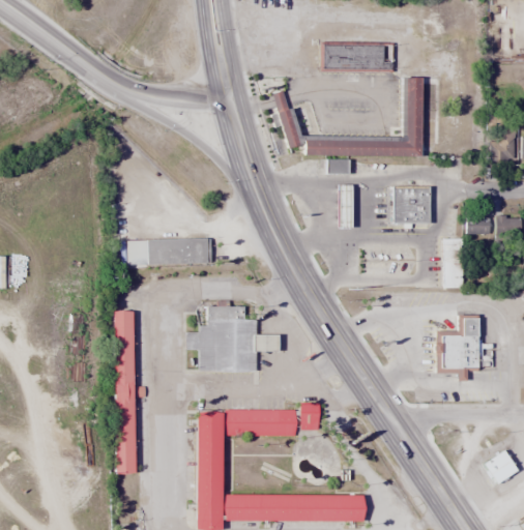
[(396,43),(325,43),(325,69),(396,70),(396,43)]
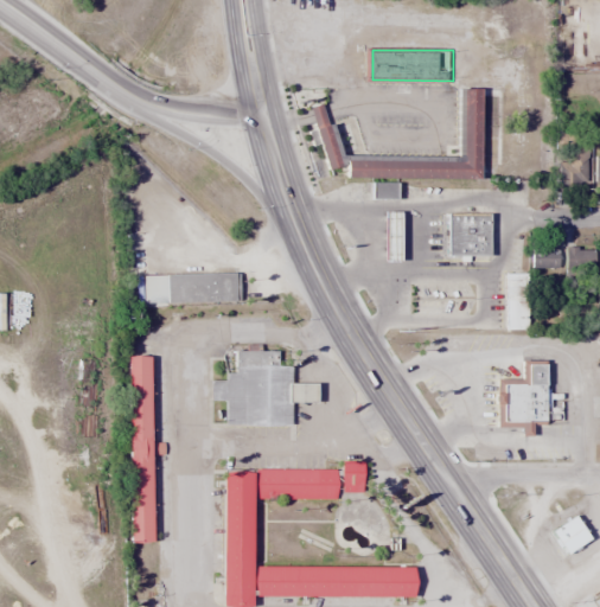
[(483,179),(483,163),(504,163),(504,109),(483,109),(483,88),(466,88),(464,159),(349,157),(349,177),(483,179)]
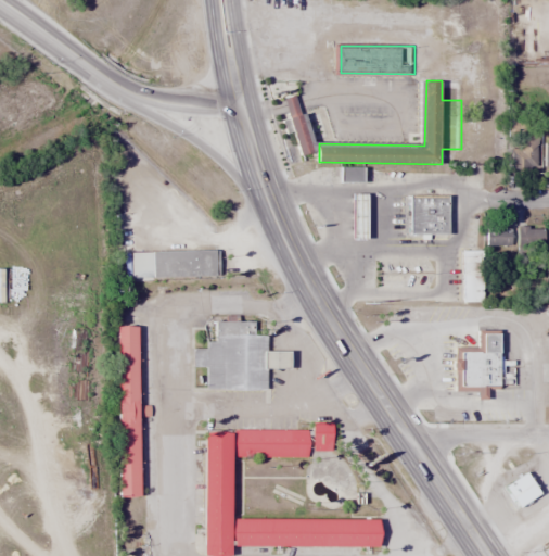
[(286,99),(302,154),(314,151),(298,96),(286,99)]
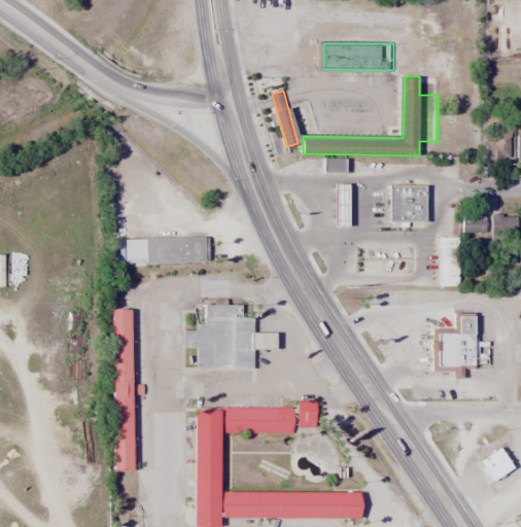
[(489,161),(515,161),(515,125),(499,125),(499,137),(489,137),(489,161)]
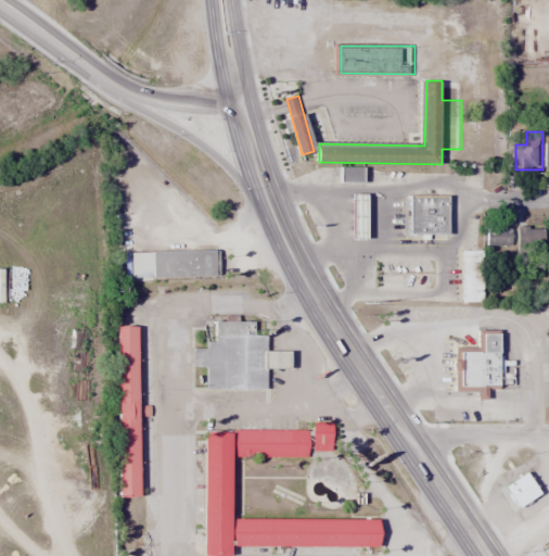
[(367,230),(367,193),(356,193),(356,230),(367,230)]
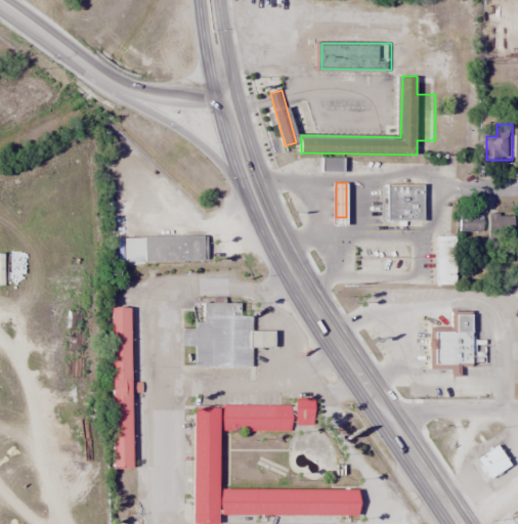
[(427,219),(427,183),(389,183),(389,219),(427,219)]
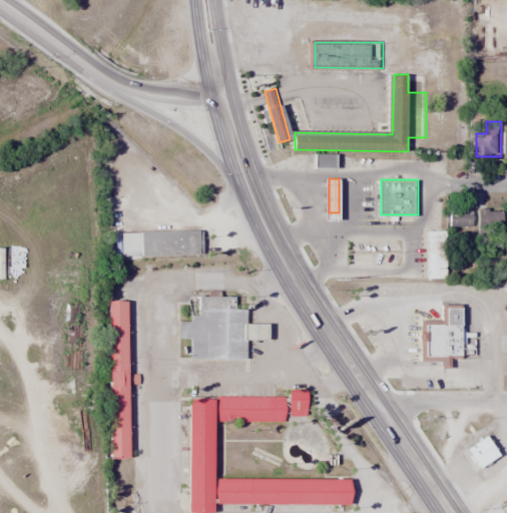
[(476,226),(476,208),(452,208),(452,226),(476,226)]
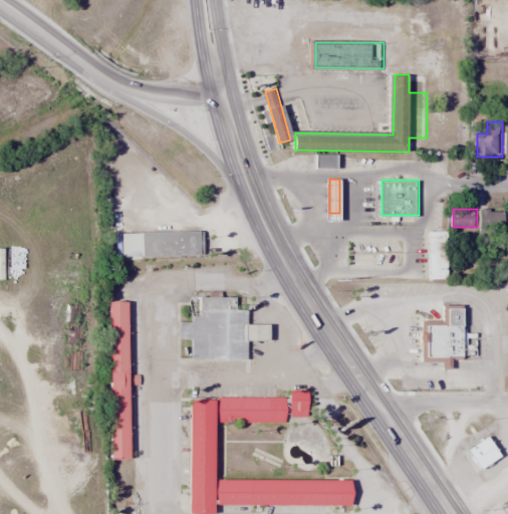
[(507,229),(507,209),(483,209),(483,229),(507,229)]
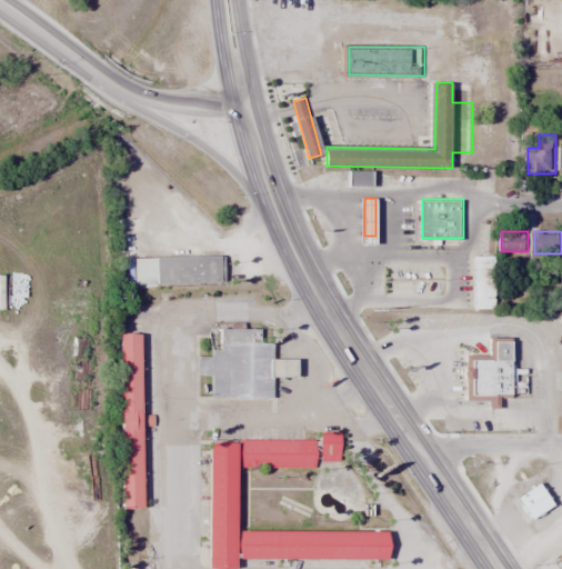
[(477,308),(498,308),(498,256),(477,256),(477,308)]
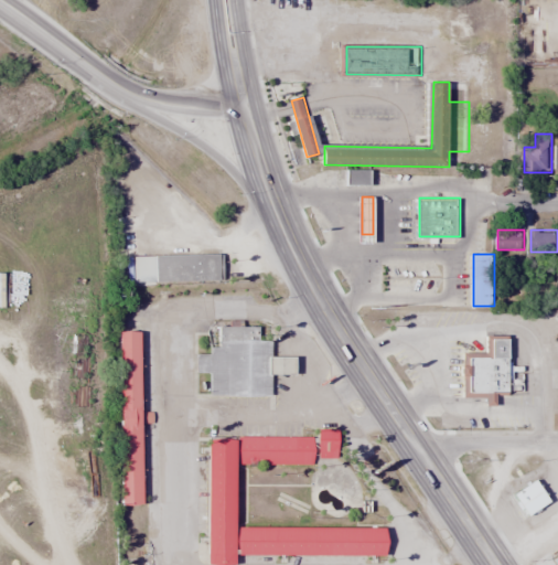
[(214,395),(274,396),(275,373),(299,374),(299,355),(275,355),(275,339),(265,339),(265,326),(223,326),(222,351),(201,350),(201,373),(214,373),(214,395)]
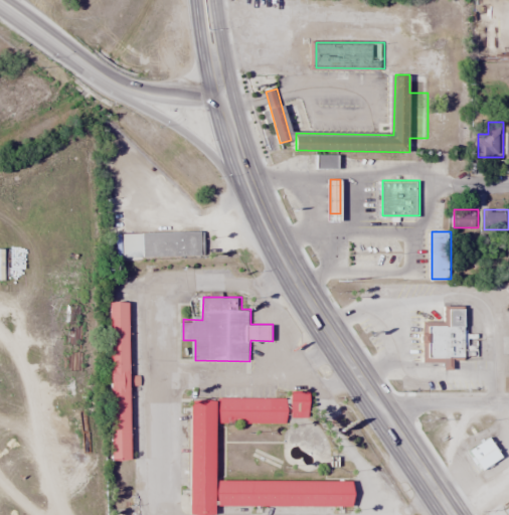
[(466,359),(466,323),(428,323),(428,359),(466,359)]
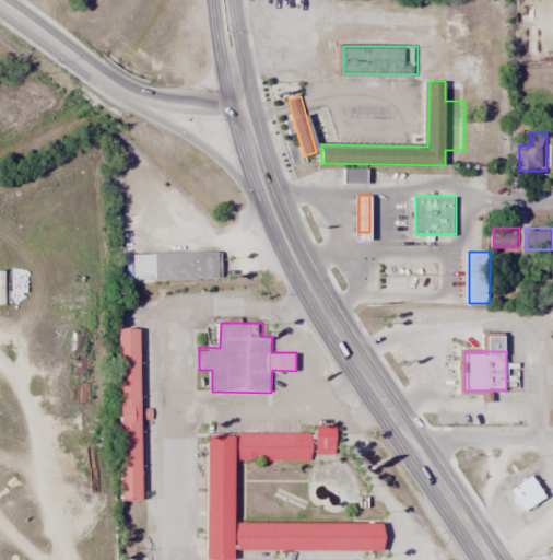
[(339,453),(339,424),(319,424),(319,453),(339,453)]
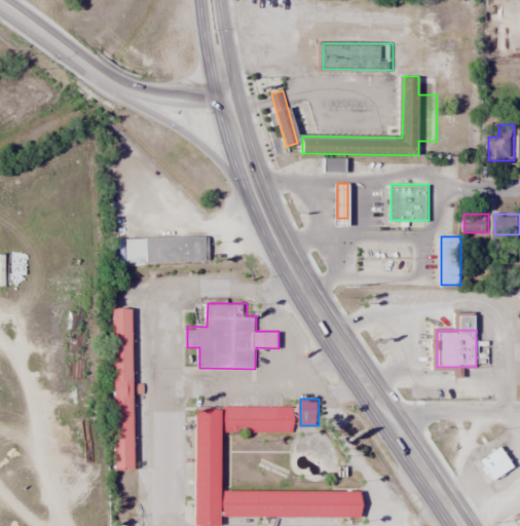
[(222,431),(295,431),(295,407),(196,406),(195,525),(221,525),(221,516),(361,517),(361,491),(221,490),(222,431)]
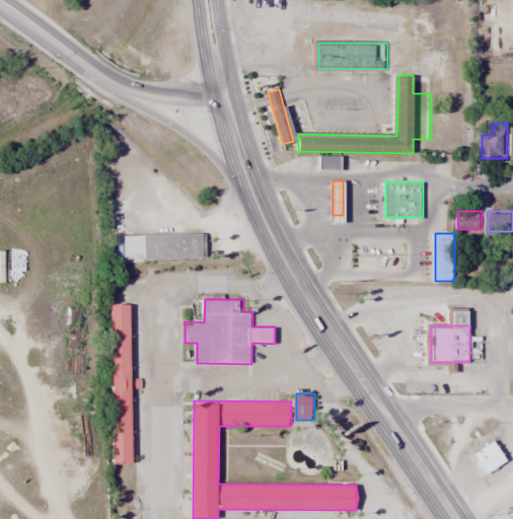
[(508,460),(494,440),(473,454),(488,474),(508,460)]
